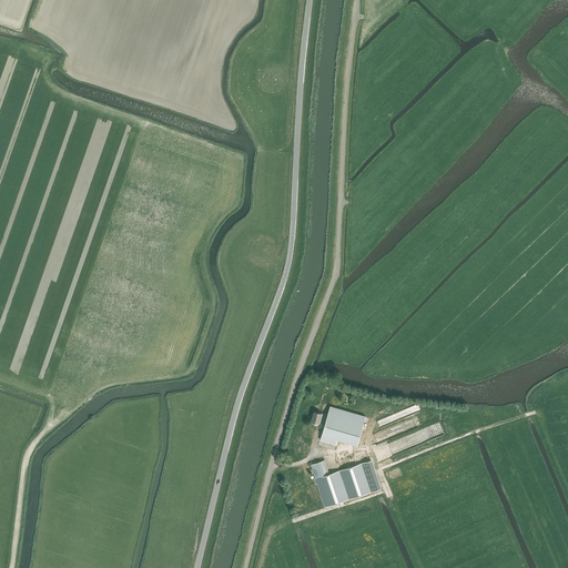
[(372,411),(375,398),(364,395),(361,407),(372,411)]
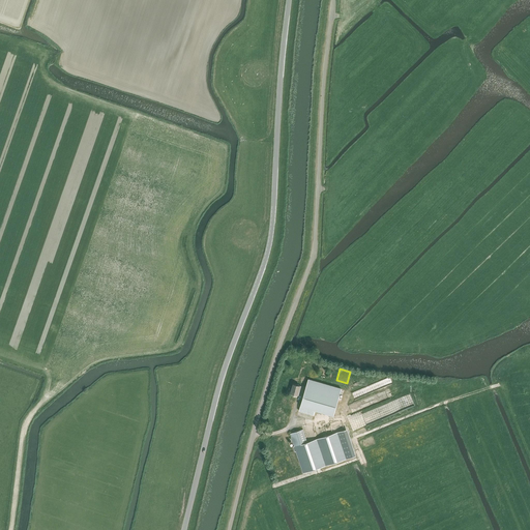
[(340,388),(308,379),(299,410),(314,414),(316,410),(332,414),(340,388)]
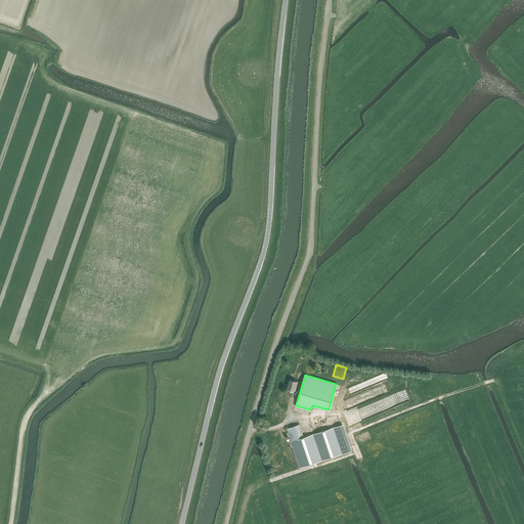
[(294,392),(297,382),(290,380),(287,389),(294,392)]
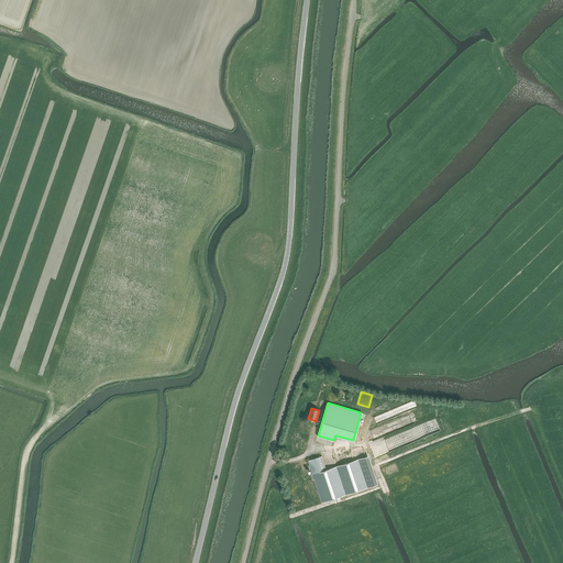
[(416,438),(437,429),(433,420),(433,426),(428,424),(428,423),(427,430),(426,426),(426,424),(424,421),(417,423),(417,424),(417,431),(415,426),(409,427),(409,433),(410,433),(411,430),(415,429),(415,431),(419,432),(416,433),(416,438)]
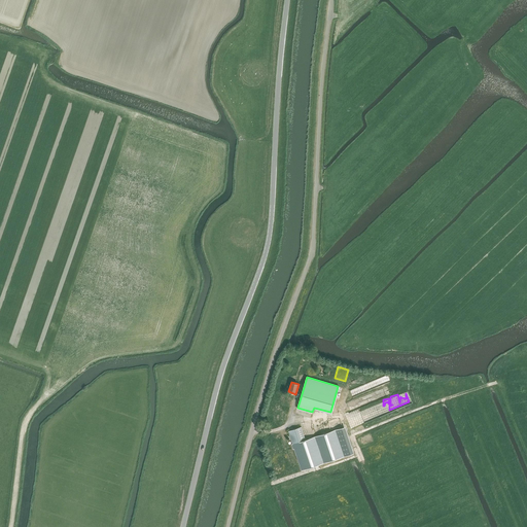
[(365,419),(382,414),(381,411),(375,413),(373,407),(372,408),(372,407),(362,410),(365,419)]
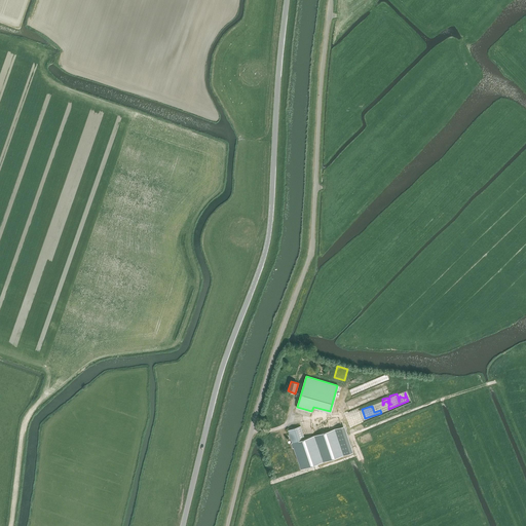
[(292,443),(291,443),(293,448),(294,448),(301,470),(353,452),(344,425),(304,439),(300,426),(288,430),(292,443)]
